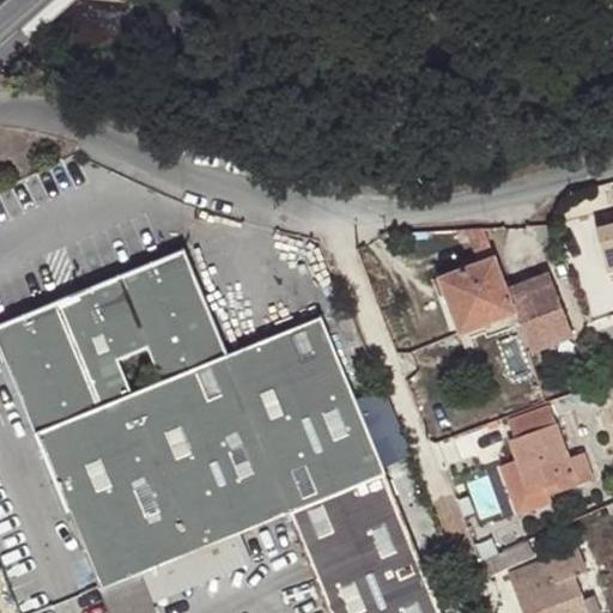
[(612,222),(599,226),(611,271),(612,269),(612,222)]
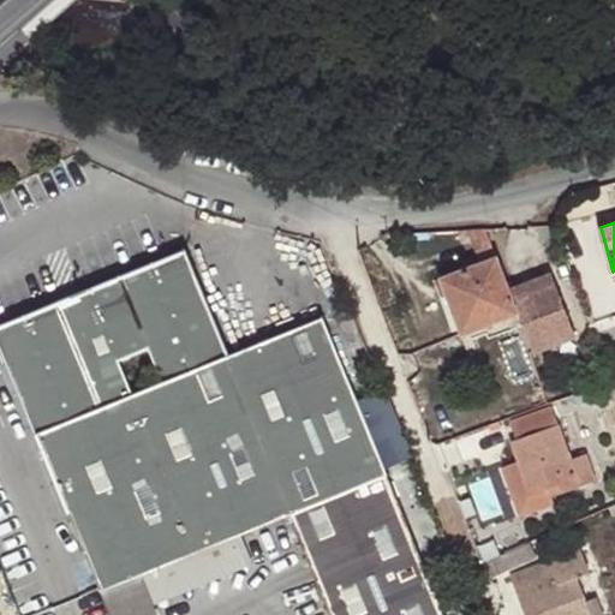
[(184,251),(0,326),(0,345),(12,374),(18,390),(99,589),(111,614),(151,614),(156,614),(150,598),(139,571),(239,532),(290,512),(332,614),(442,614),(321,318),(227,356),(184,251)]
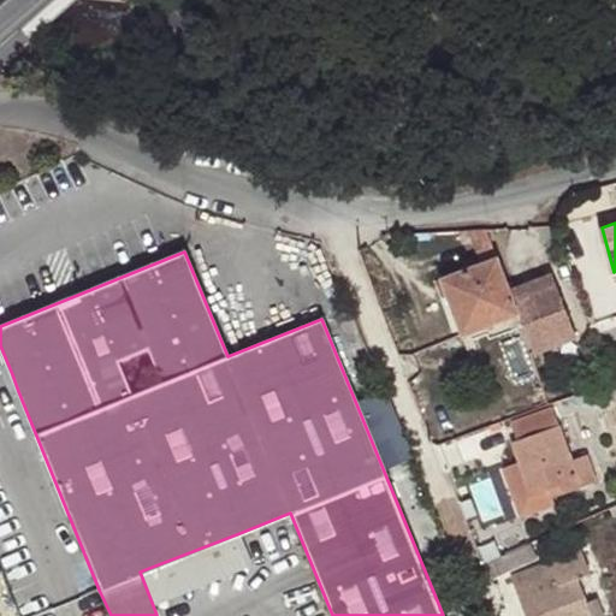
[(489,325),(522,312),(514,288),(501,255),(446,277),(468,332),(489,325)]
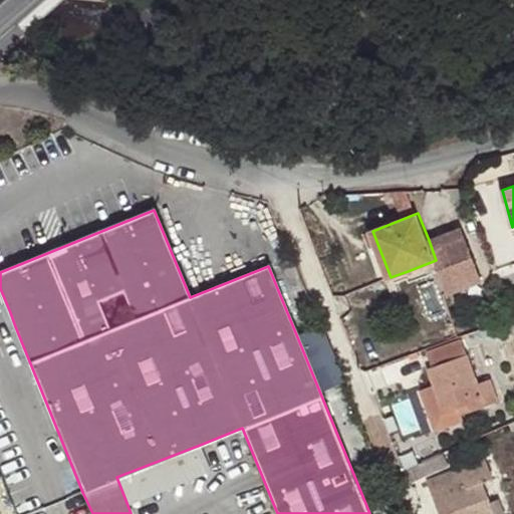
[(464,226),(429,240),(436,260),(440,270),(449,293),(484,279),(464,226)]
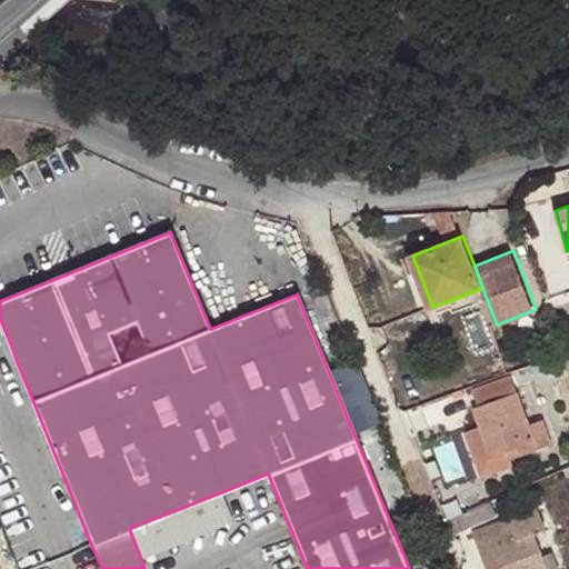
[(482,288),(451,300),(455,311),(487,299),(482,288)]
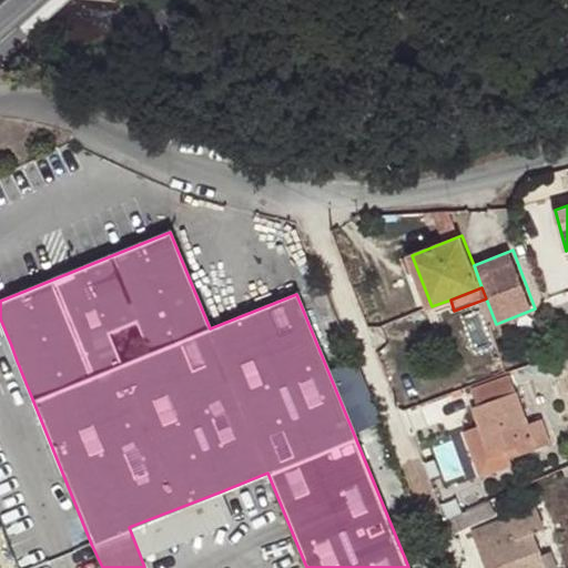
[(515,392),(508,375),(474,387),(479,404),(472,407),(490,454),(506,450),(508,458),(550,443),(541,419),(528,423),(516,392),(515,392)]
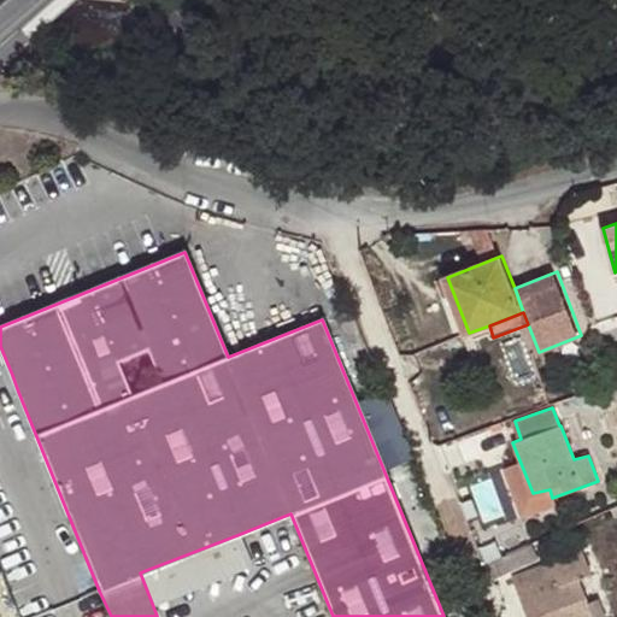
[(240,534),(140,573),(151,600),(251,562),(240,534)]
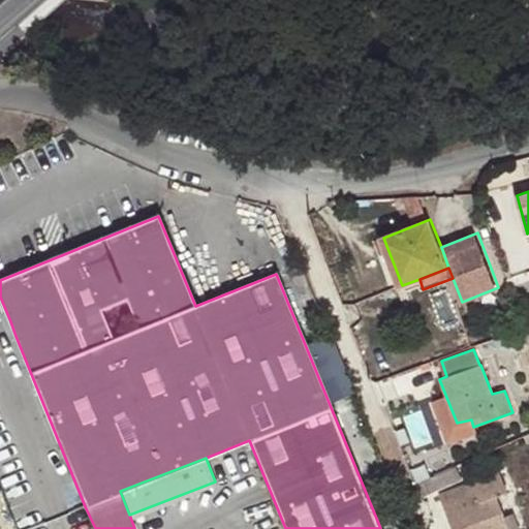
[(456,466),(417,483),(424,496),(461,479),(456,466)]
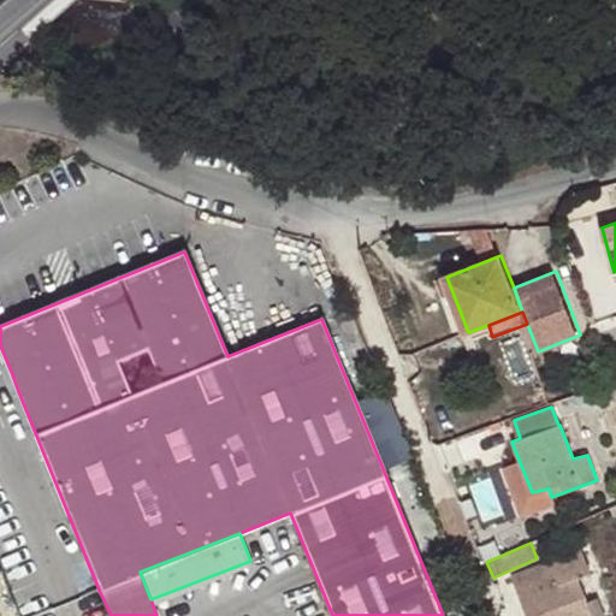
[(593,615),(587,600),(579,578),(588,573),(579,551),(515,576),(529,615),(593,615)]
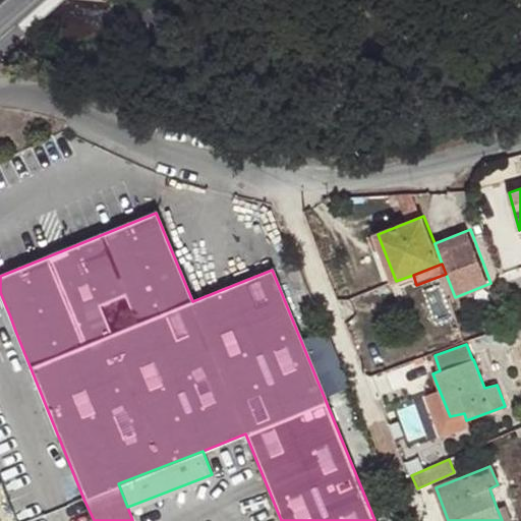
[(507,505),(497,508),(502,520),(505,520),(511,519),(507,505)]
